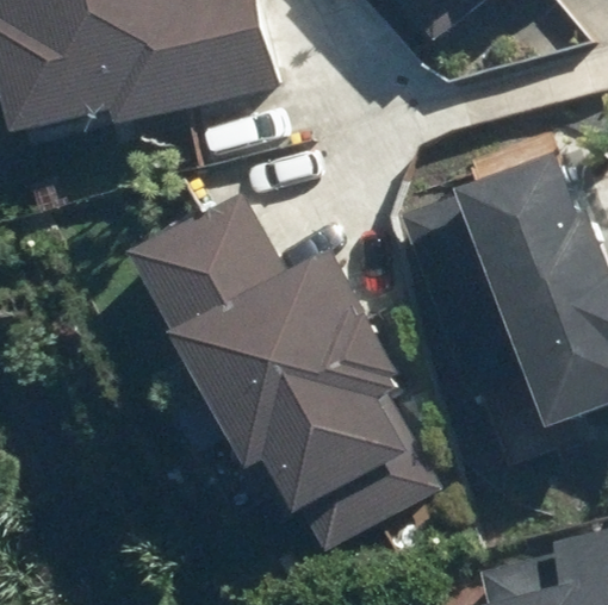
[(0,0),(0,107),(7,133),(110,107),(115,126),(278,85),(256,0),(0,0)]
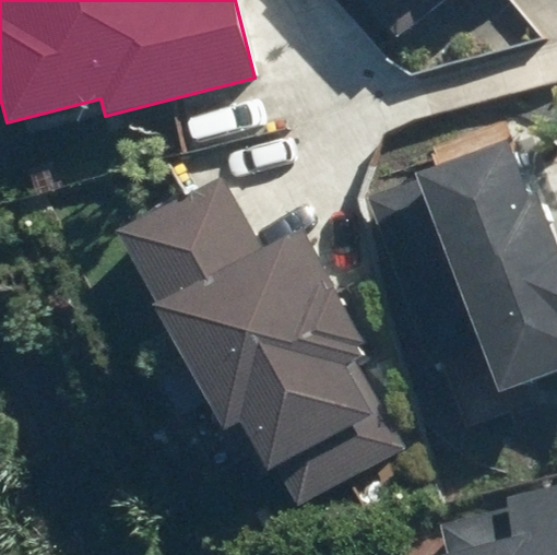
[(368,0),(400,38),(445,0),(368,0)]
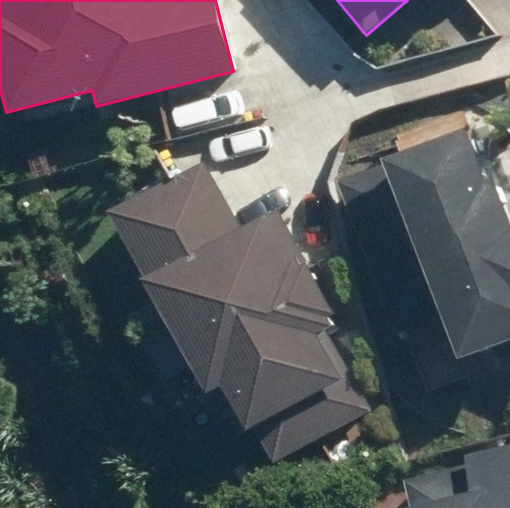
[(465,128),(379,159),(381,163),(337,179),(396,335),(407,331),(429,389),(490,366),(484,349),(509,339),(509,228),(492,177),(483,180),(465,128)]
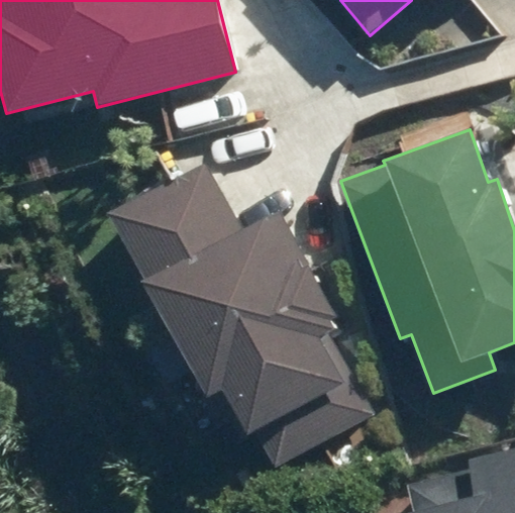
[(205,162),(108,214),(144,280),(141,281),(206,399),(222,391),(246,435),(255,430),(276,468),(376,413),(331,331),(342,325),(338,318),(340,317),(282,210),(243,231),(205,162)]
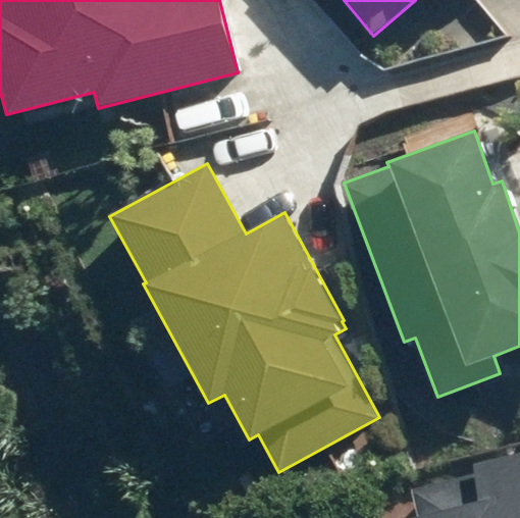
[(409,517),(519,517),(519,452),(473,463),(476,471),(412,487),(419,516),(409,517)]
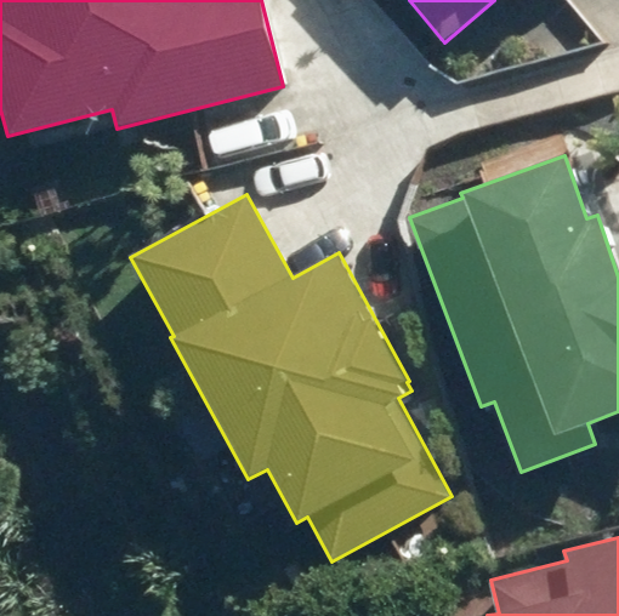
All buildings are outlined.
